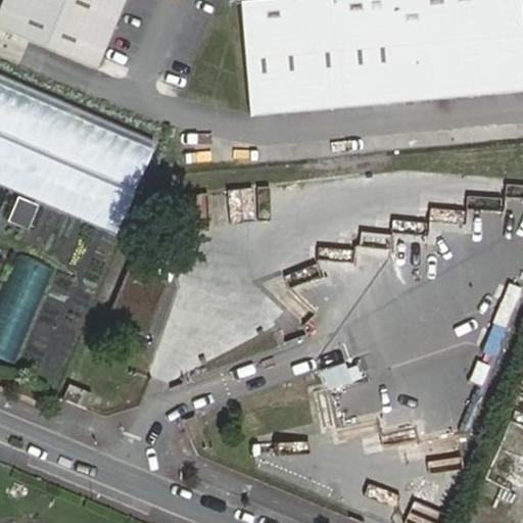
[(1,0),(0,3),(0,30),(96,69),(124,0),(1,0)]
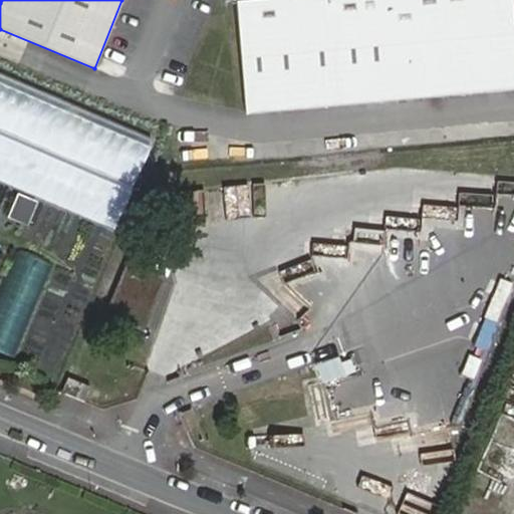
[(235,0),(245,113),(513,92),(513,35),(511,0),(235,0)]
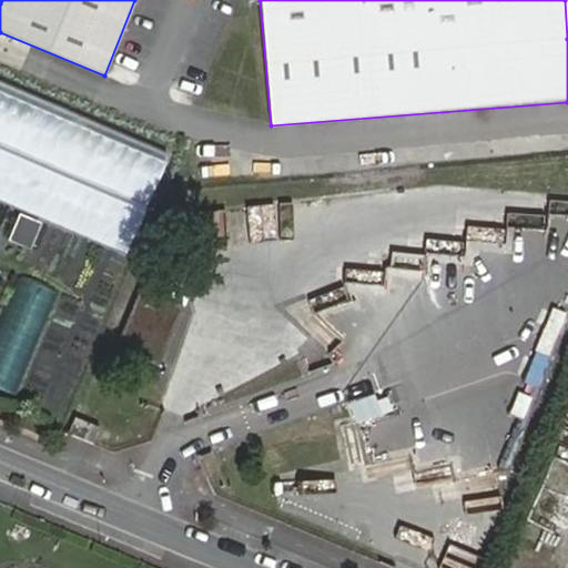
[(0,202),(129,245),(162,146),(0,91),(0,202)]
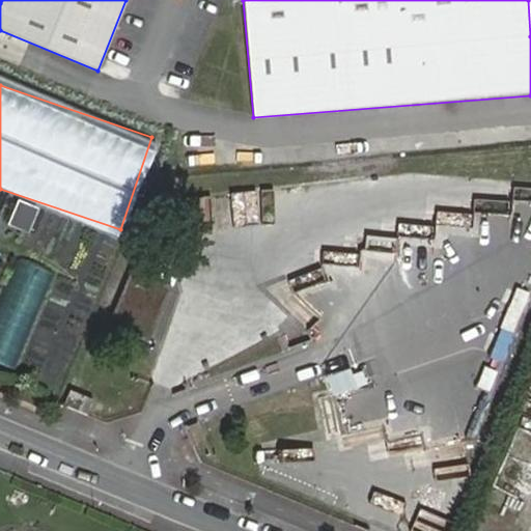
[(17,204),(7,228),(28,235),(36,213),(17,204)]
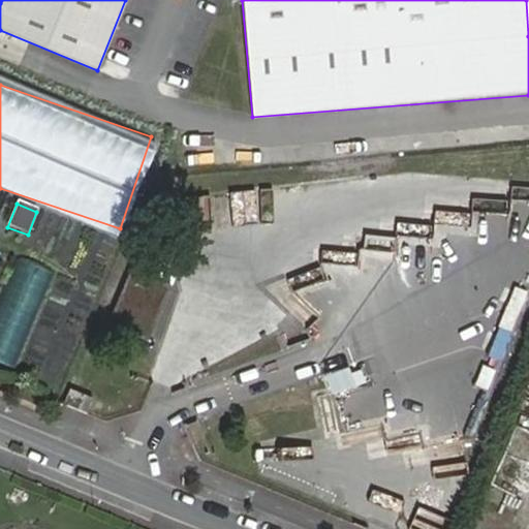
[(0,302),(0,311),(31,321),(48,268),(13,257),(0,302)]
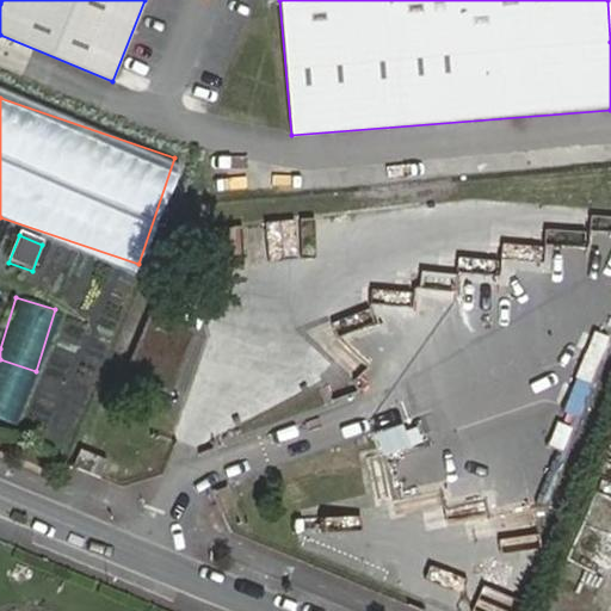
[(152,316),(134,363),(140,378),(156,386),(173,378),(191,332),(152,316)]
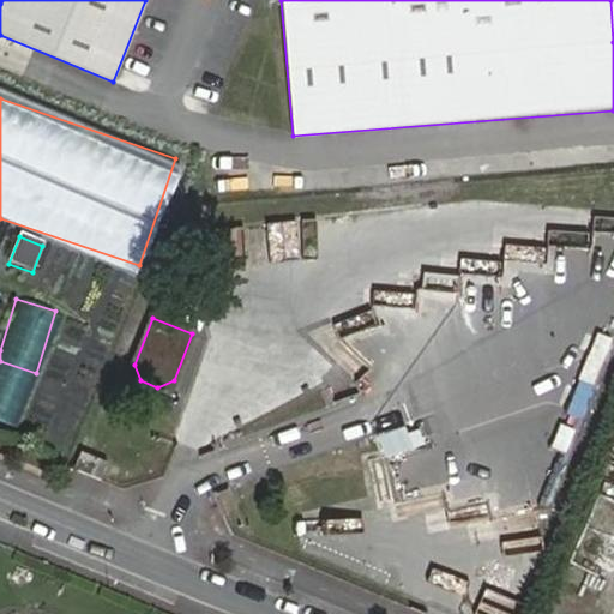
[(401,433),(377,440),(381,458),(405,450),(401,433)]
